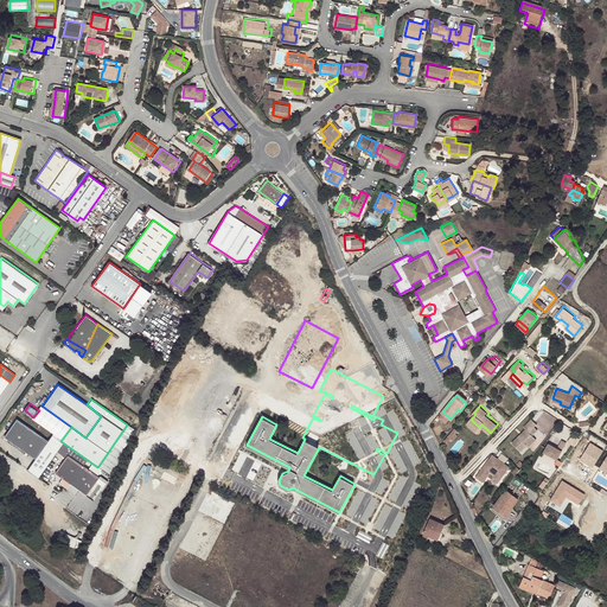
[(14,419),(2,439),(33,460),(26,471),(37,479),(55,454),(62,442),(51,435),(46,441),(14,419)]
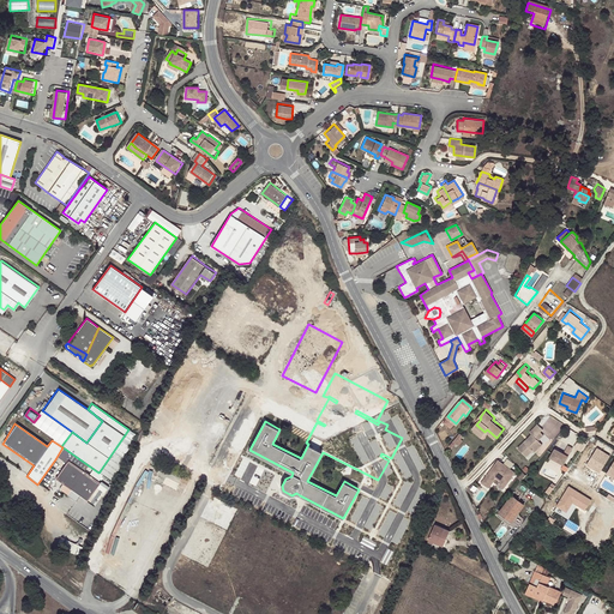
[(482,435),(485,432),(476,425),(474,428),(482,435)]
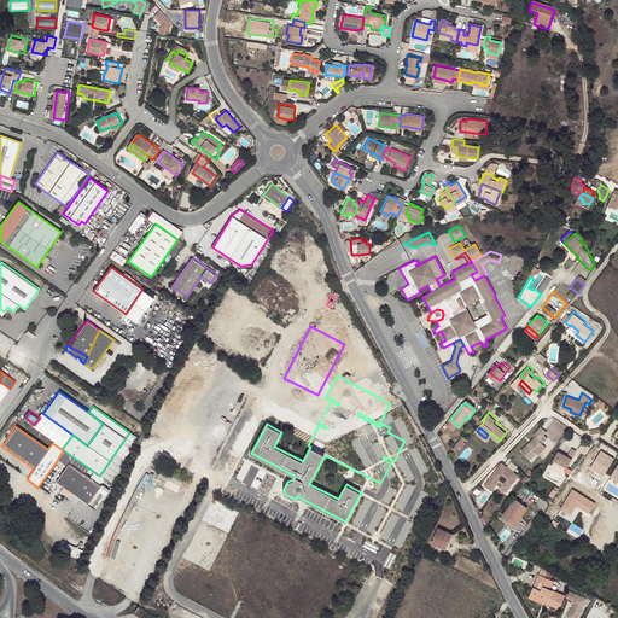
[(547,433),(541,429),(534,436),(536,438),(530,443),(532,445),(530,448),(528,445),(522,453),(530,461),(536,455),(538,456),(546,449),(542,444),(548,439),(544,436),(547,433)]
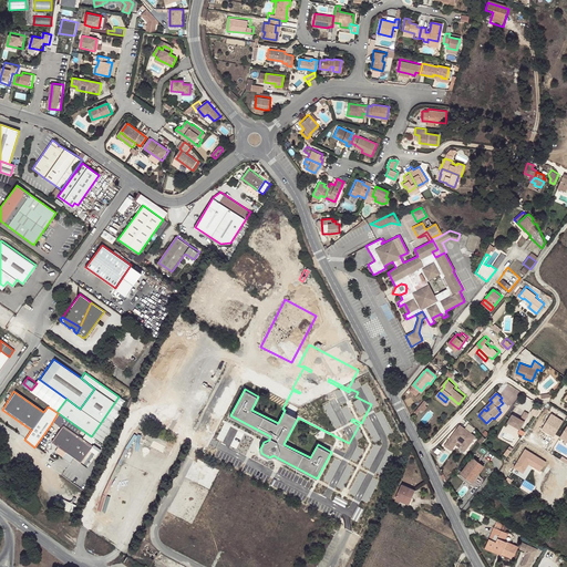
[(119,397),(92,435),(95,439),(102,443),(115,424),(113,423),(115,420),(114,420),(119,412),(121,405),(124,401),(119,397)]
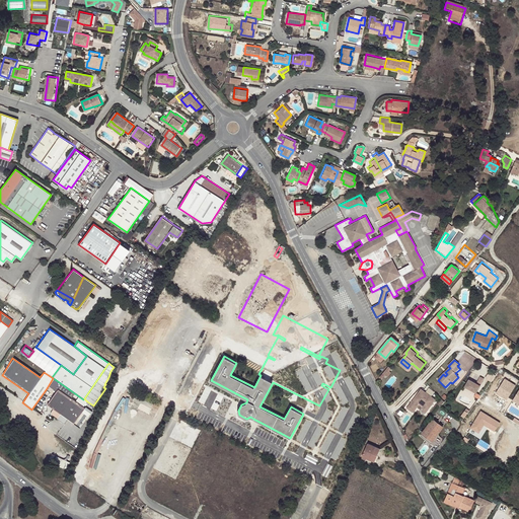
[(385,379),(393,369),(389,366),(381,376),(385,379)]
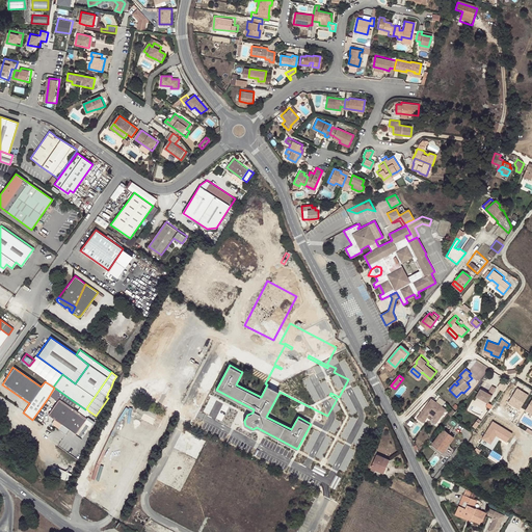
[(499,388),(505,391),(508,383),(501,381),(499,388)]
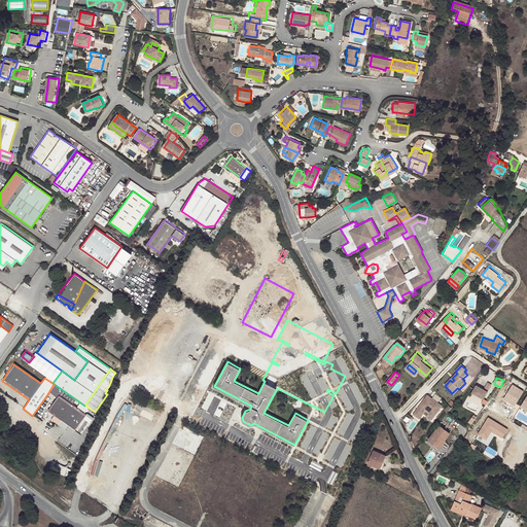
[(477,386),(472,393),(484,399),(492,385),(488,383),(484,390),(477,386)]
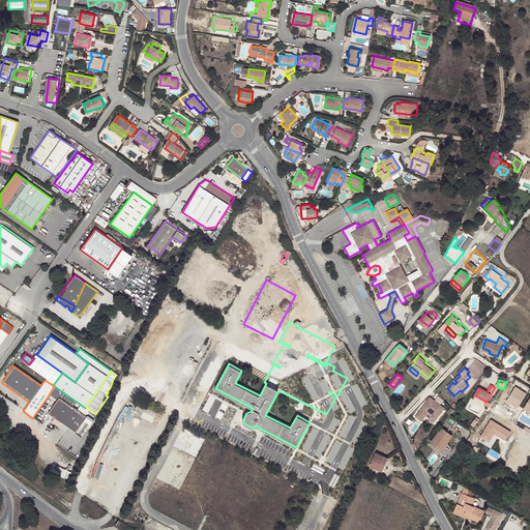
[(518,385),(507,401),(519,408),(529,393),(518,385)]
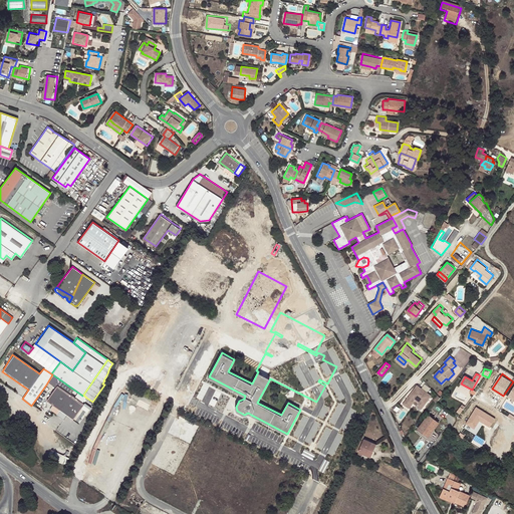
[(70,396),(74,391),(62,381),(58,387),(70,396)]
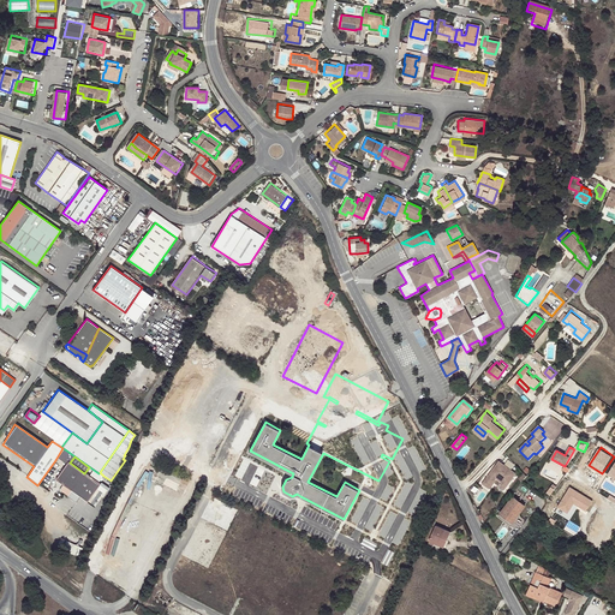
[(411,459),(395,475),(421,499),(428,491),(423,487),(422,488),(407,475),(417,465),(411,459)]
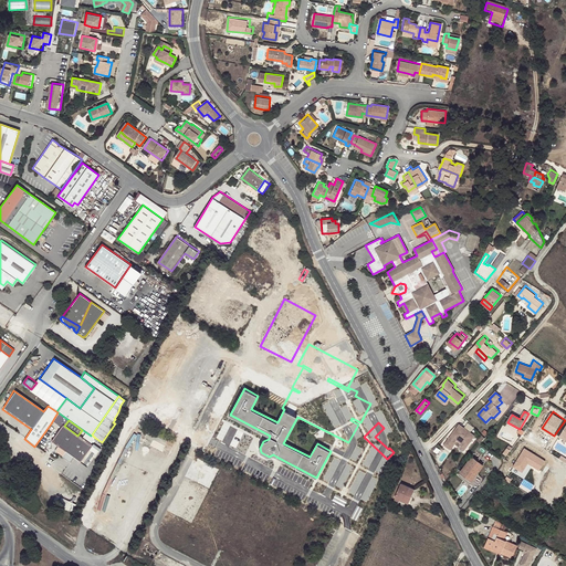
[(54,452),(62,458),(65,452),(77,436),(64,426),(63,425),(51,442),(58,448),(54,452)]
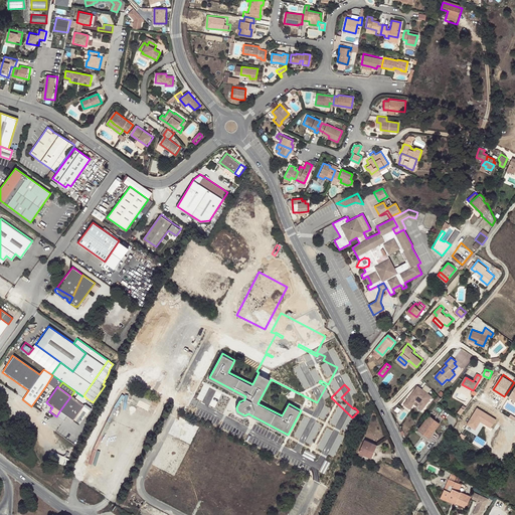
[(131,402),(155,414),(160,403),(137,391),(136,391),(125,386),(119,398),(131,403),(131,402)]
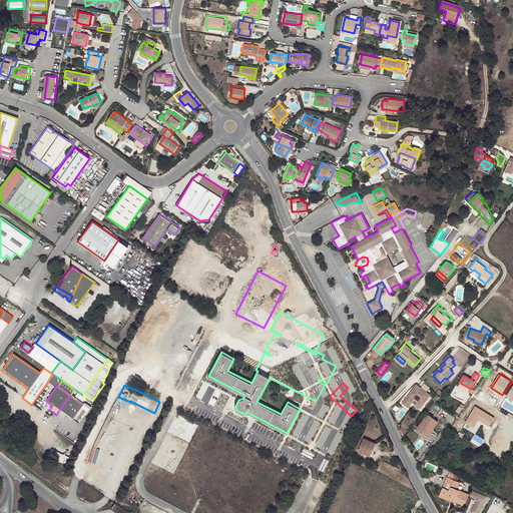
[(421,409),(431,396),(422,389),(419,393),(414,389),(403,404),(408,408),(412,402),(414,400),(418,403),(416,406),(421,409)]
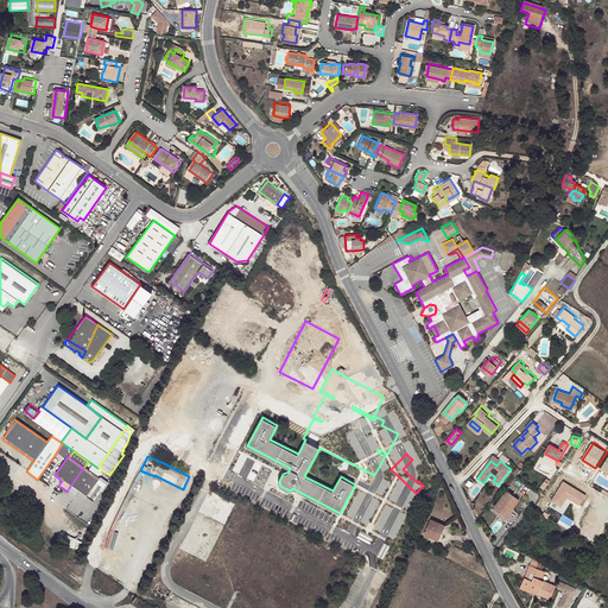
[(83,468),(70,486),(87,498),(96,483),(100,479),(97,477),(102,472),(92,466),(88,470),(83,468)]
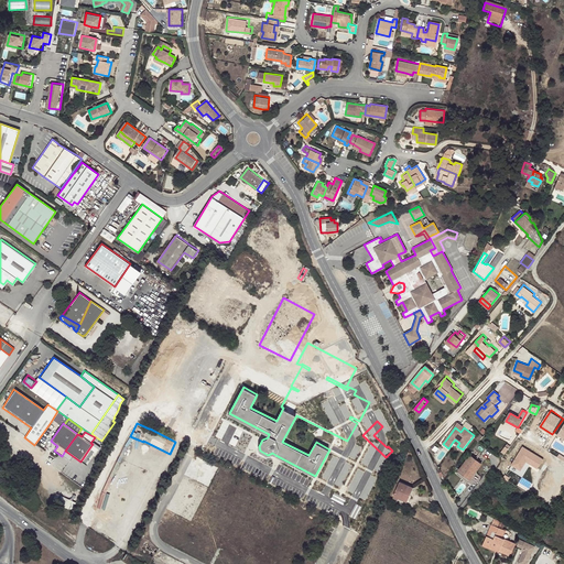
[(563,436),(559,433),(554,438),(563,445),(563,436)]
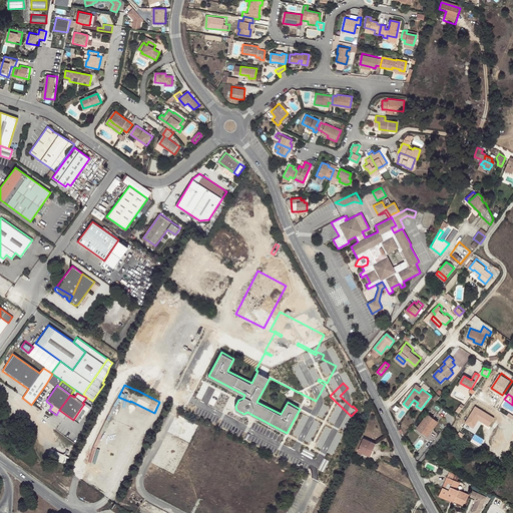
[(492,427),(497,417),(476,405),(466,423),(476,429),(481,421),(492,427)]
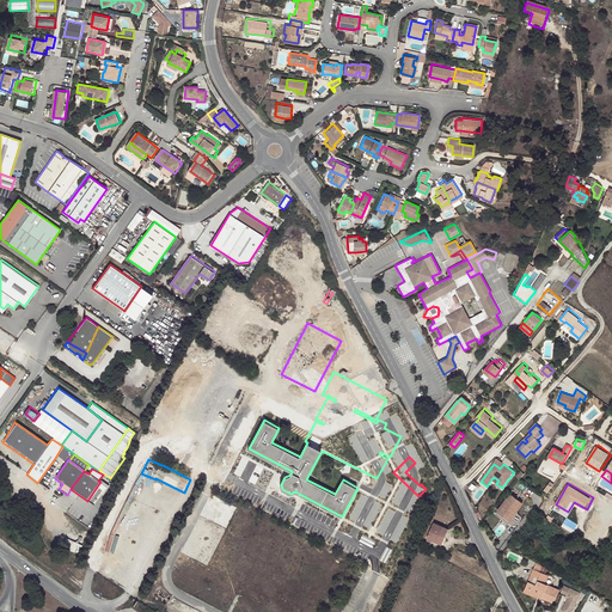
[(97,487),(87,501),(95,506),(105,493),(97,487)]
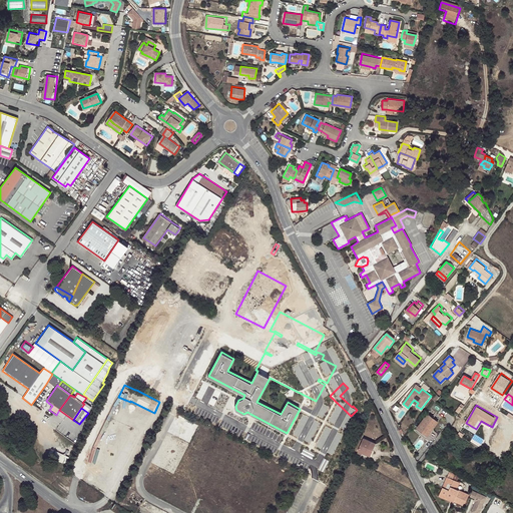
[(418,429),(428,437),(438,423),(428,416),(418,429)]
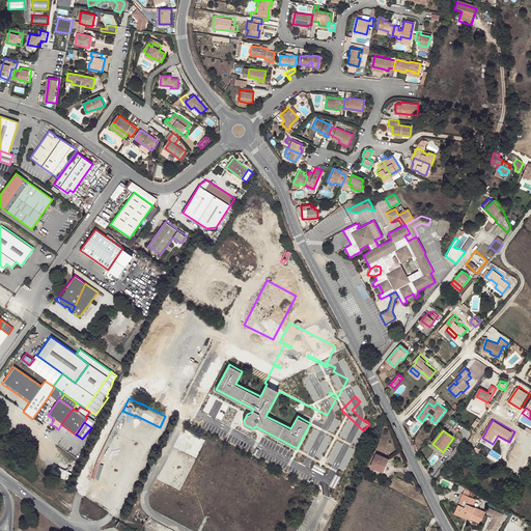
[(441,454),(443,452),(432,444),(430,447),(441,454)]
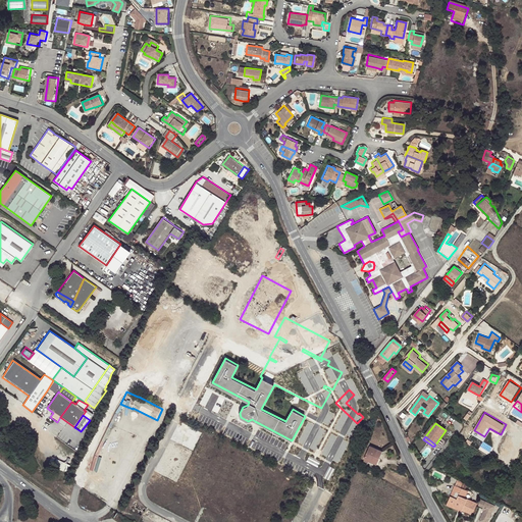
[(414,449),(418,457),(423,455),(420,448),(423,442),(420,439),(414,449)]
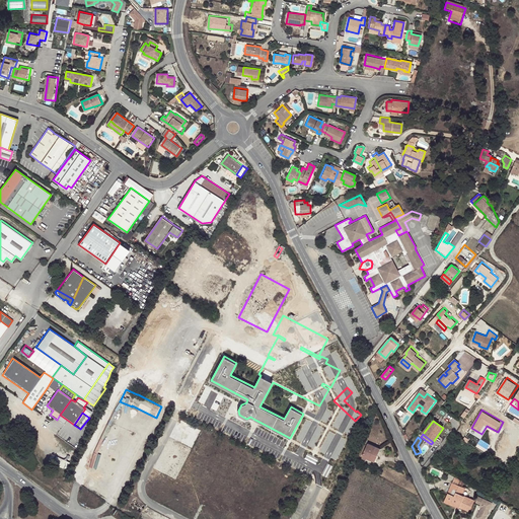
[(362,455),(374,460),(380,449),(368,444),(362,455)]
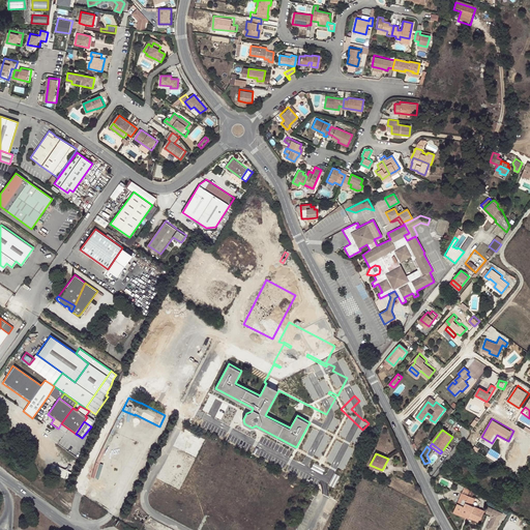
[(55,473),(69,478),(72,470),(58,466),(55,473)]
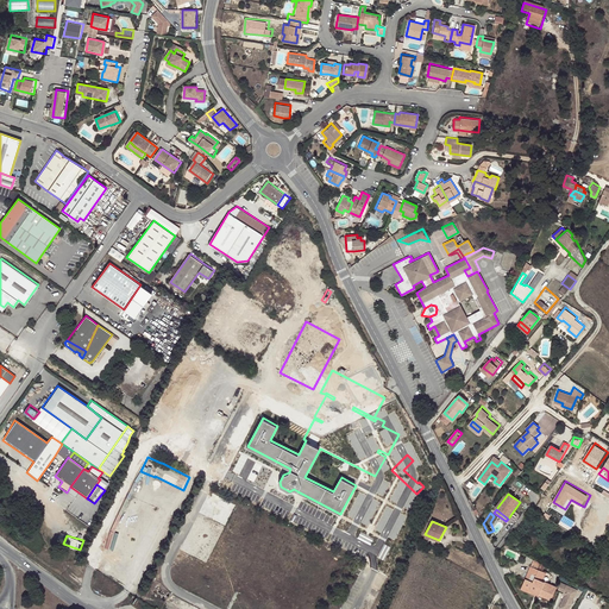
[(581,554),(584,550),(576,545),(579,540),(573,537),(570,541),(563,537),(559,541),(567,547),(573,550),(581,554)]
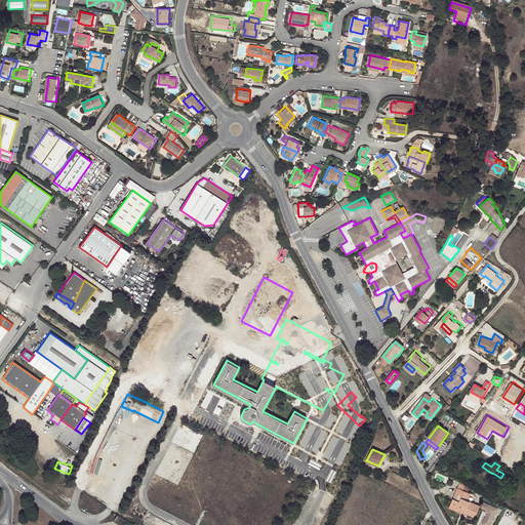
[(496,470),(503,474),(506,470),(499,466),(496,470)]
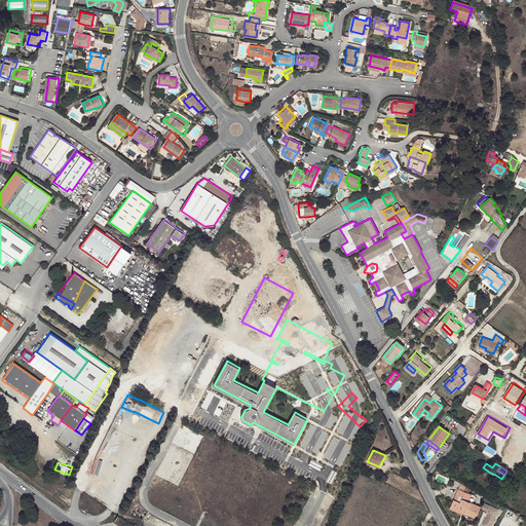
[(457,490),(467,494),(470,489),(459,485),(457,490)]
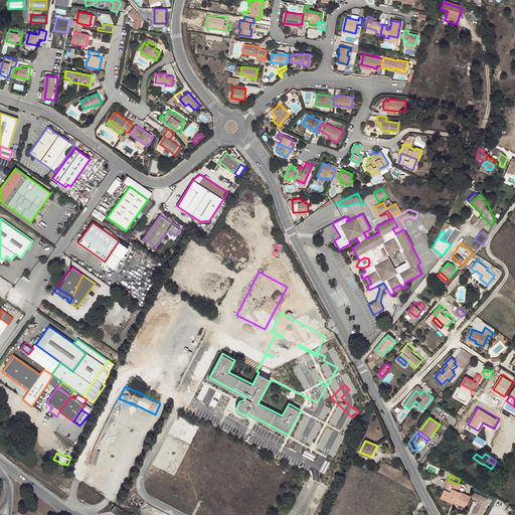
[(458,492),(461,485),(458,484),(448,480),(446,485),(453,488),(451,493),(444,490),(441,496),(453,501),(454,500),(457,501),(456,504),(466,508),(471,497),(462,493),(458,492)]
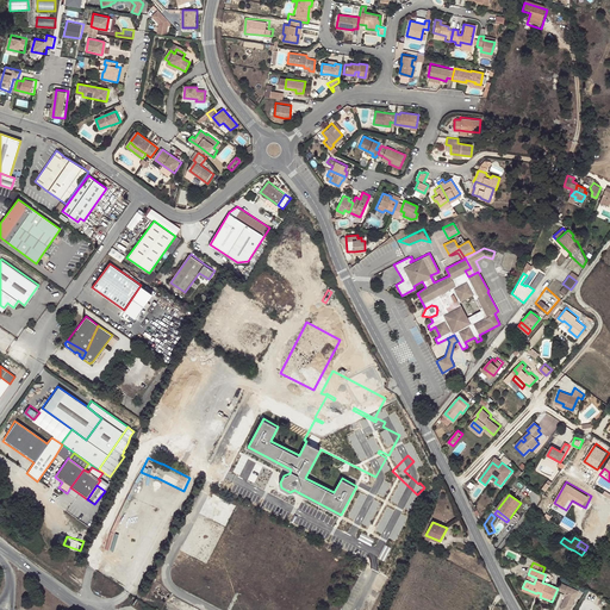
[(560,589),(559,591),(565,593),(564,595),(567,597),(565,599),(564,599),(560,609),(561,609),(570,609),(578,591),(560,583),(558,587),(560,589)]
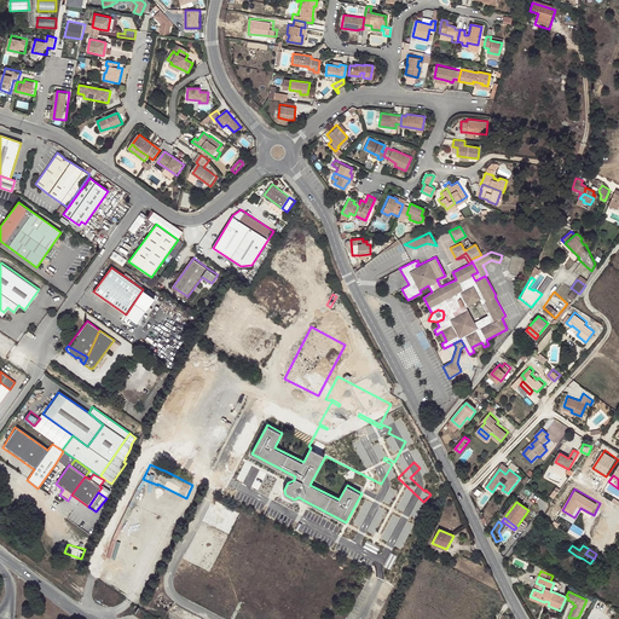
[(528,600),(548,608),(548,606),(549,602),(545,601),(544,602),(530,596),(528,600)]
